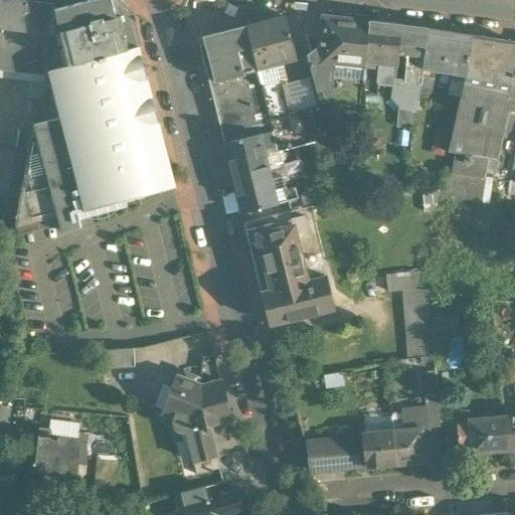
[(53,3),(21,0),(0,0),(0,68),(22,71),(45,73),(45,70),(68,64),(53,3)]
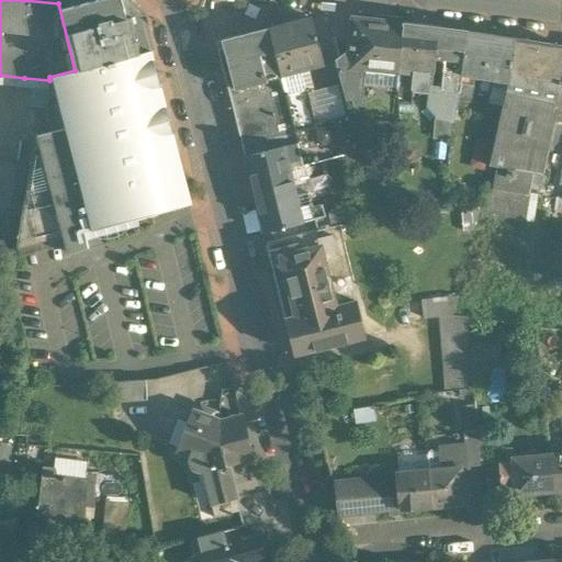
[(58,0),(58,3),(75,70),(150,52),(142,18),(117,0),(58,0)]
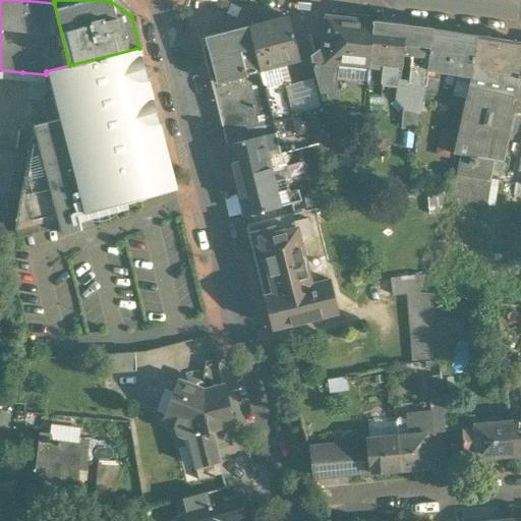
[(285,19),(246,29),(257,72),(276,68),(296,62),(285,19)]
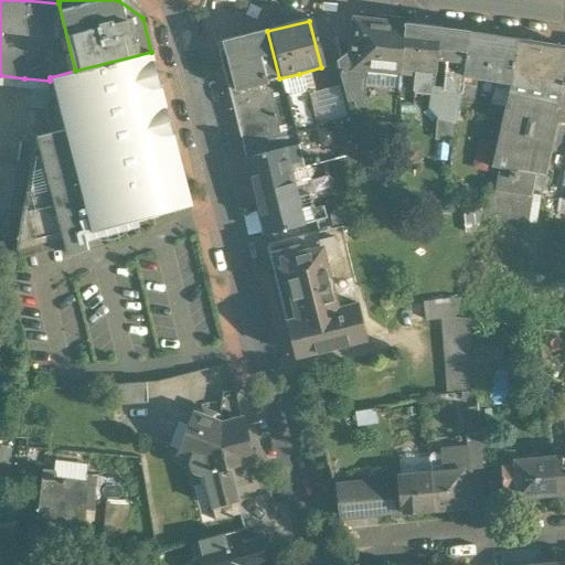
[(403,27),(352,21),(349,50),(349,52),(352,53),(350,70),(397,75),(397,71),(403,27)]
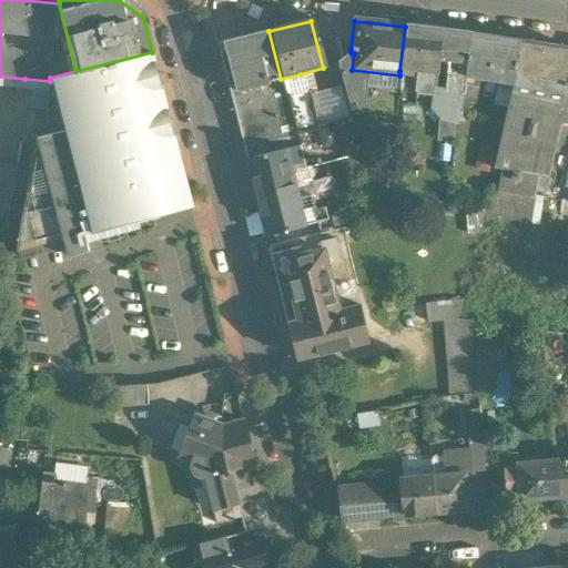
[(440,31),(405,27),(399,71),(435,75),(437,57),(440,31)]
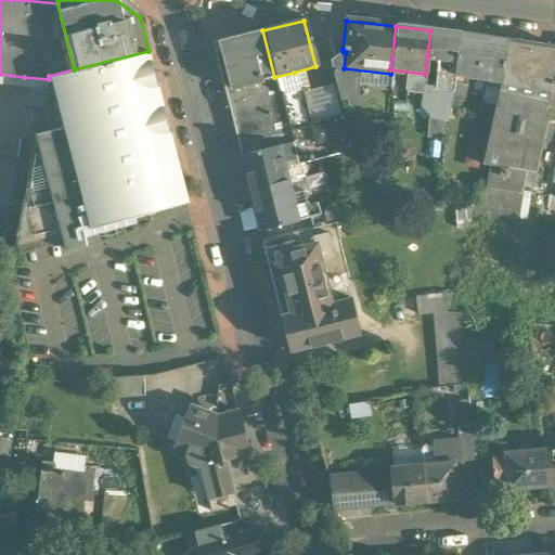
[(262,30),(210,44),(223,92),(248,86),(274,78),(274,77),(262,30)]
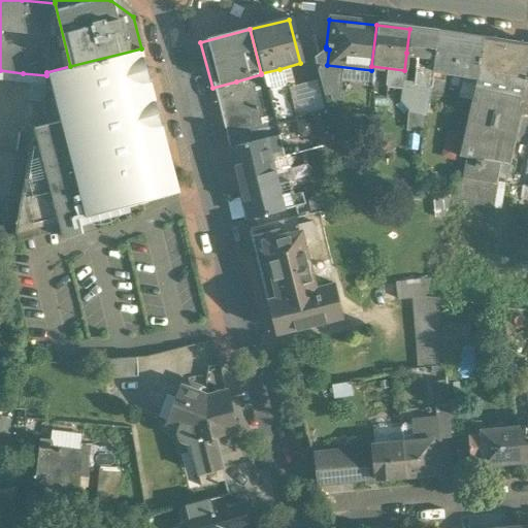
[(438,31),(413,30),(409,29),(406,53),(408,54),(417,55),(413,88),(429,90),(432,71),(438,31)]
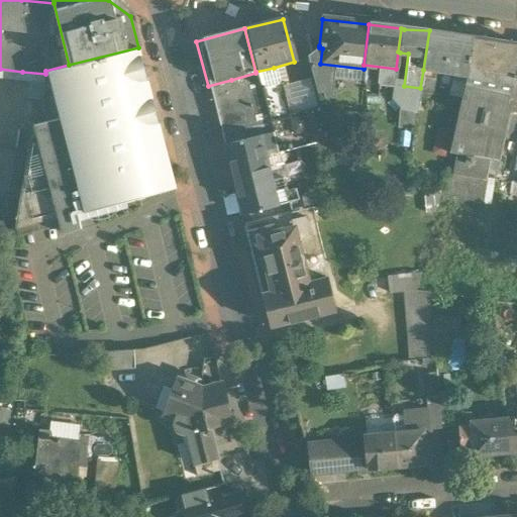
[(472,36),(429,30),(423,70),(439,73),(452,75),(466,77),(467,77),(472,36)]
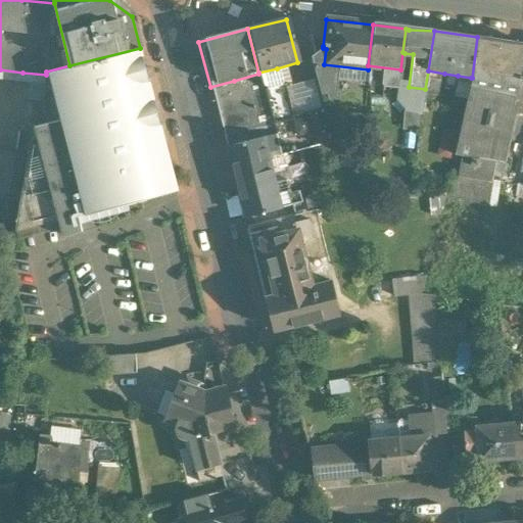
[(522,44),(477,37),(472,78),(471,78),(470,84),(454,155),(461,156),(493,161),(504,163),(515,112),(520,88),(522,80),(522,74),(522,44)]
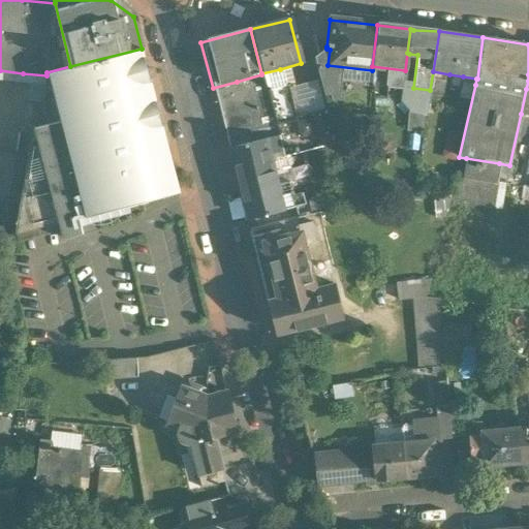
[(70,66),(47,72),(47,75),(45,88),(43,113),(48,124),(34,127),(18,232),(61,221),(65,239),(83,234),(79,217),(179,192),(142,49),(70,66)]
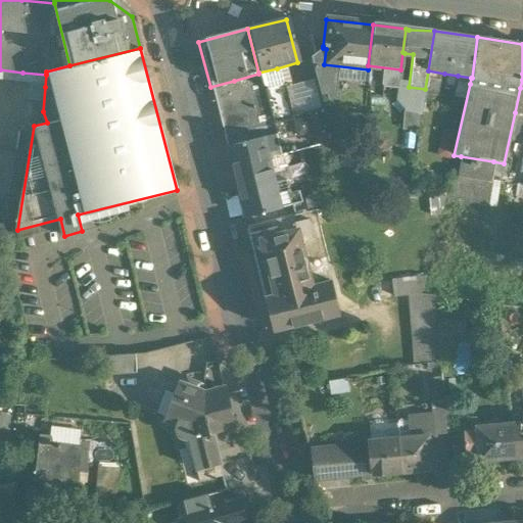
[(402,52),(400,69),(368,65),(368,69),(367,74),(367,103),(398,106),(405,53),(402,52)]
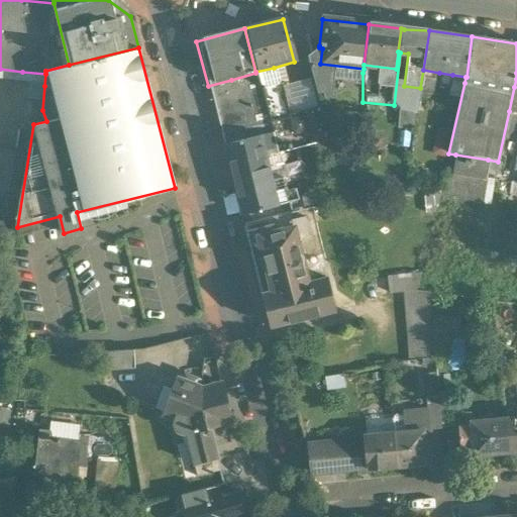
[(417,108),(418,100),(420,88),(404,86),(408,54),(400,53),(394,105),(417,108)]
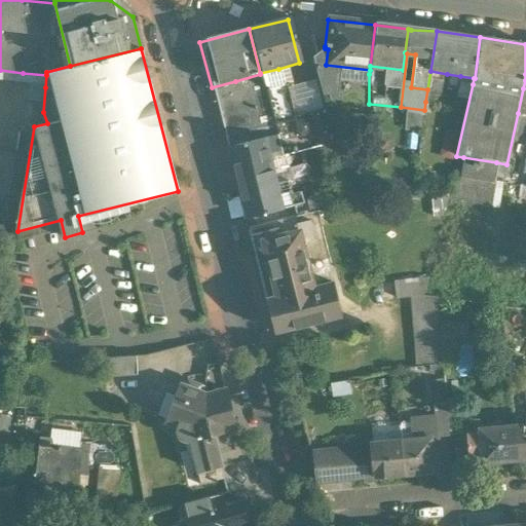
[(370,70),(326,65),(312,64),(317,86),(323,106),(369,112),(369,104),(369,74),(370,70)]
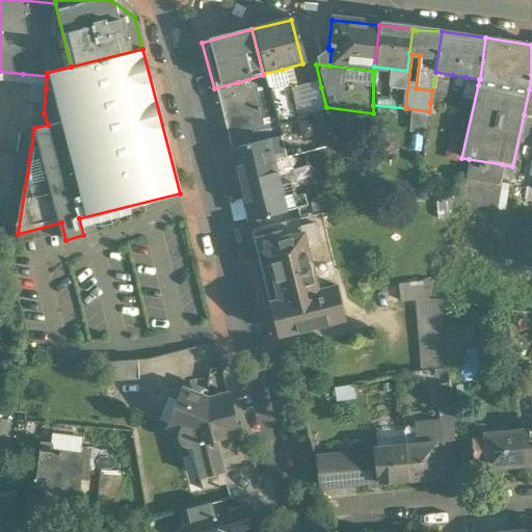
[(282,70),(263,74),(263,75),(267,92),(283,88),(285,84),(282,70)]
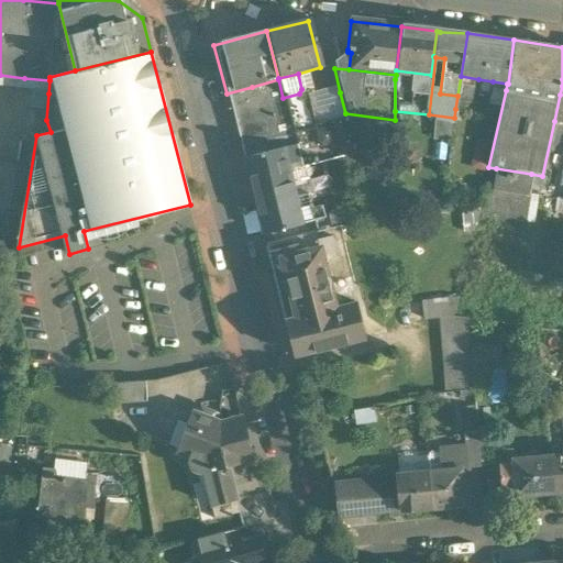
[(478,79),(461,76),(457,96),(455,109),(474,111),(478,79)]
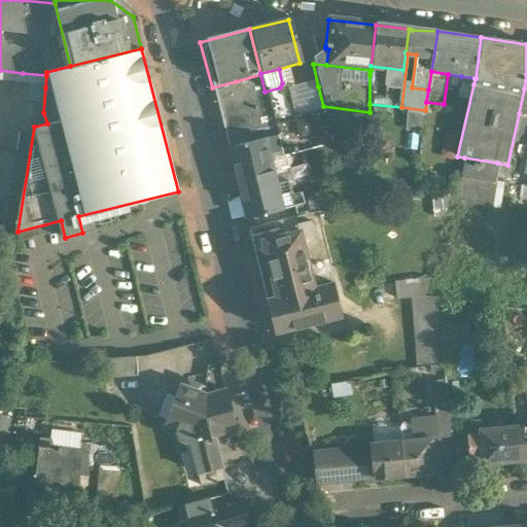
[(46,75),(23,73),(21,84),(45,88),(46,75)]
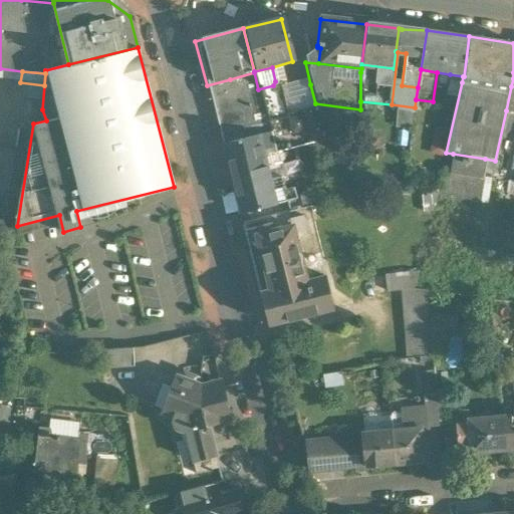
[(254,72),(230,79),(234,95),(258,89),(254,72)]
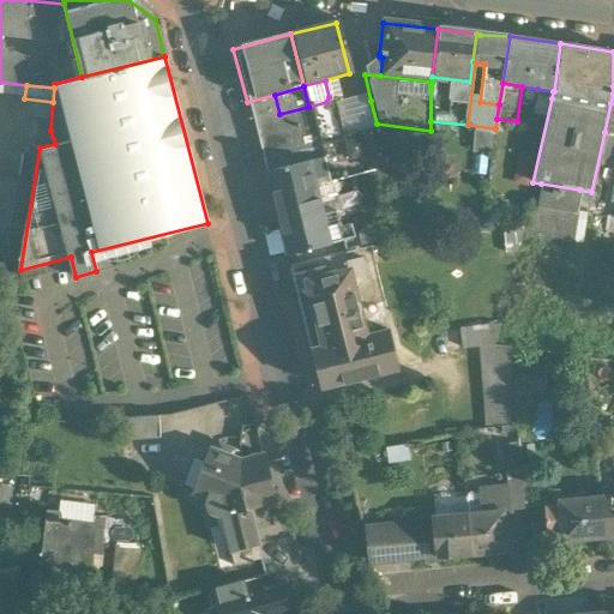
[(553,91),(537,89),(536,96),(552,98),(553,91)]
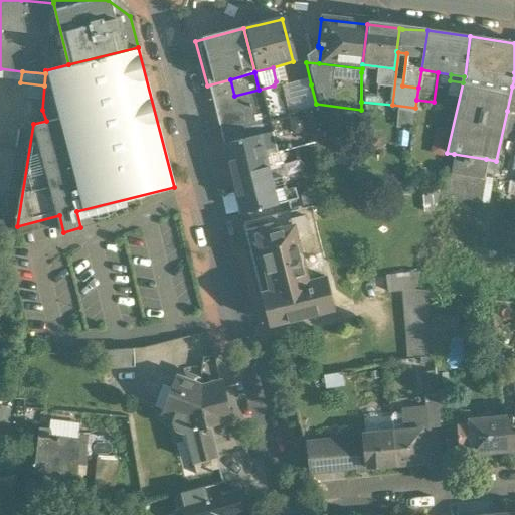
[(230,79),(207,86),(220,134),(255,125),(267,122),(259,90),(234,96),(230,79)]
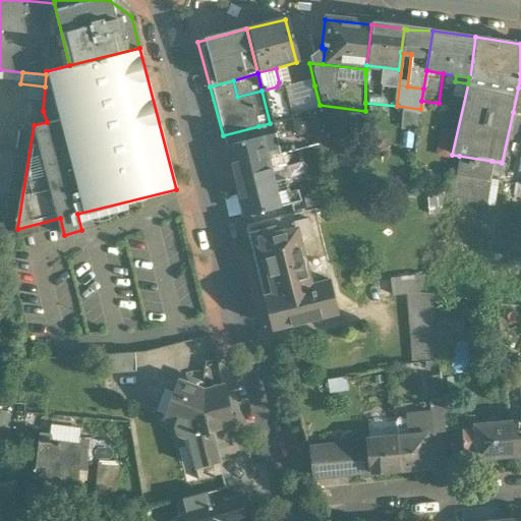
[(277,87),(262,91),(270,123),(279,156),(298,151),(330,143),(320,105),(314,85),(279,96),(277,87)]
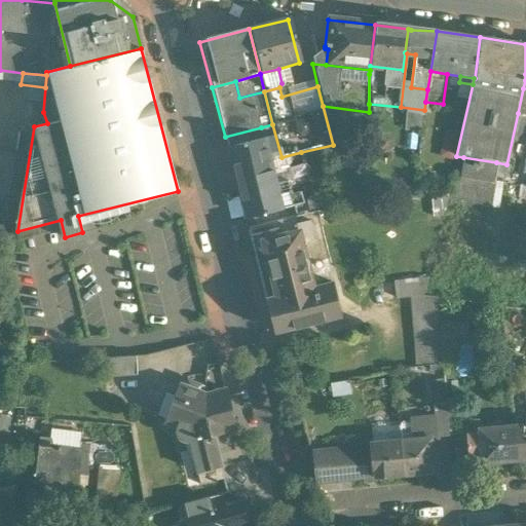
[(304,164),(301,152),(282,157),(272,124),(261,127),(264,140),(272,173),(304,164)]
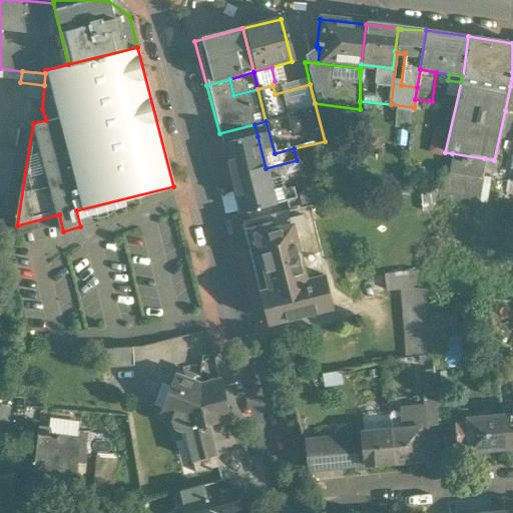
[(254,124),(219,133),(222,145),(258,136),(254,124)]
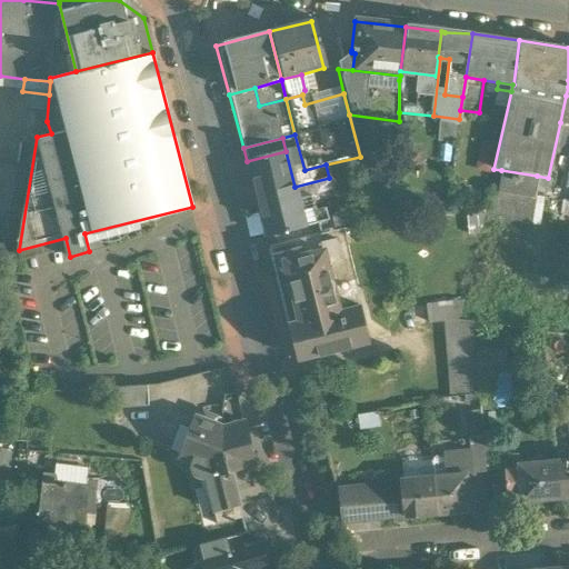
[(286,151),(247,161),(255,197),(295,187),(286,151)]
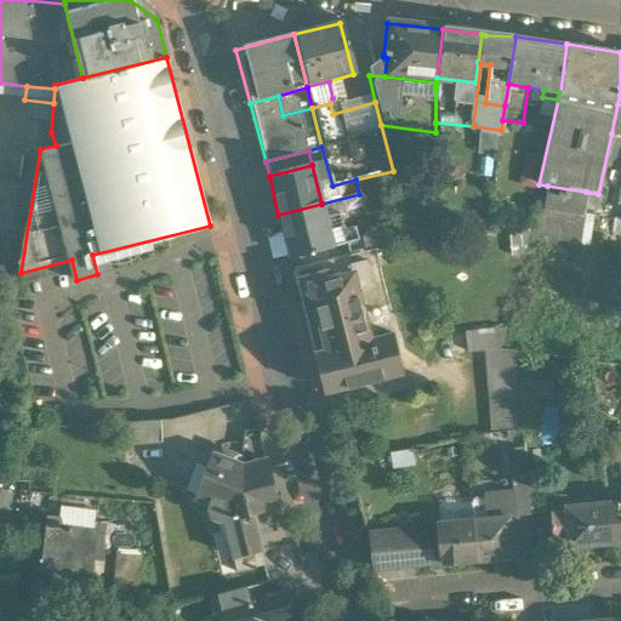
[(0,182),(0,195),(17,199),(18,186),(0,182)]
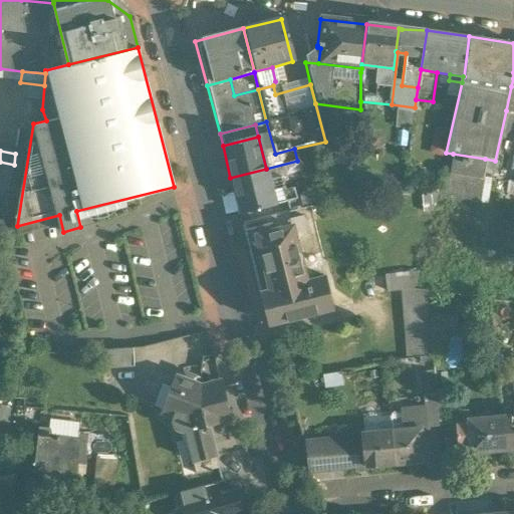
[(453,154),(446,153),(443,167),(451,168),(453,154)]
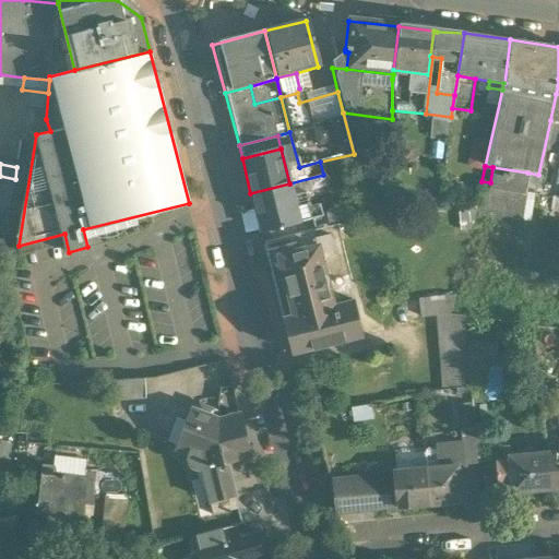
[(527,173),(492,167),(490,182),(489,189),(524,193),(525,188),(527,173)]
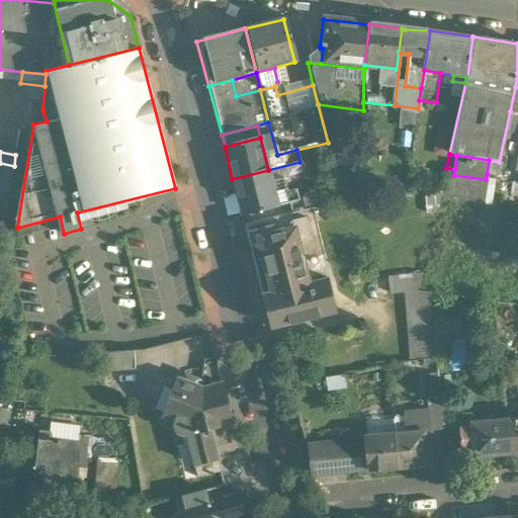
[(499,162),(489,160),(487,174),(493,175),(496,175),(499,162)]
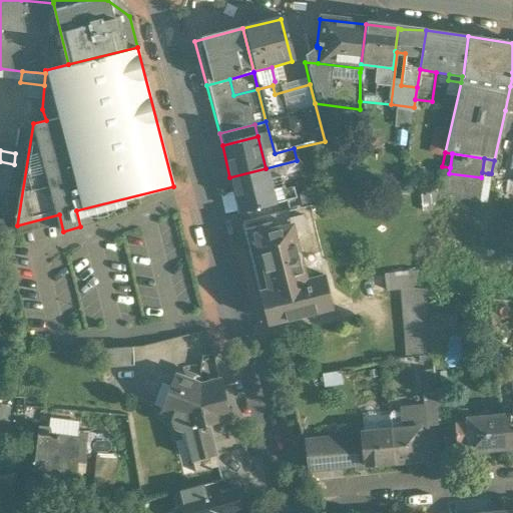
[(304,187),(297,160),(266,168),(269,180),(281,177),(285,192),(294,190),(304,187)]
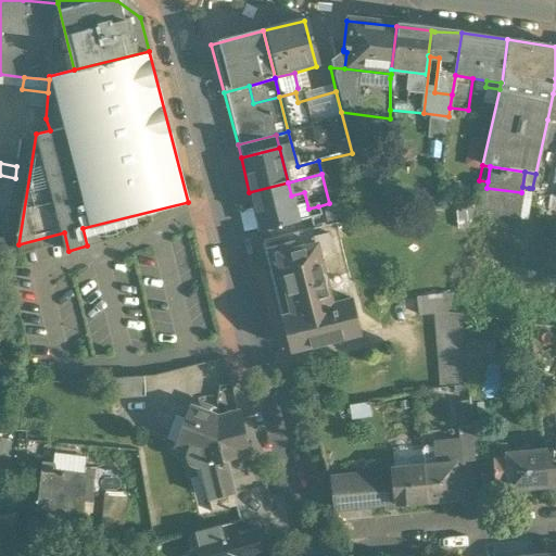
[(0,175),(0,203),(11,205),(15,178),(0,175)]
